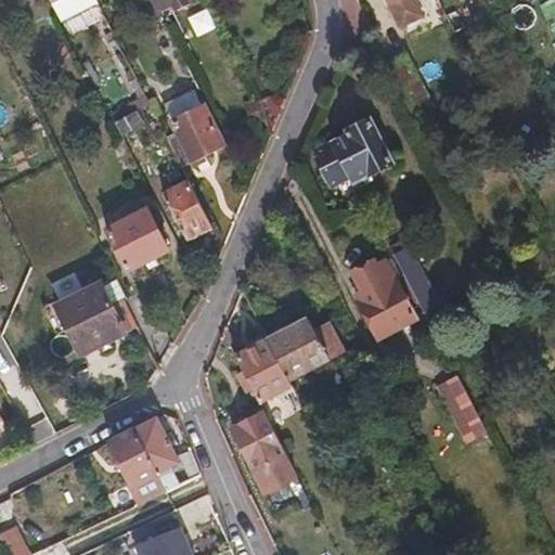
[(50,0),(61,20),(98,1),(95,0),(50,0)]
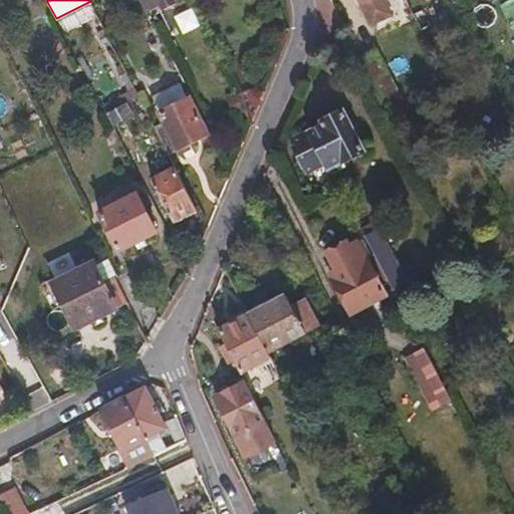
[(144,0),(149,9),(169,0),(144,0)]
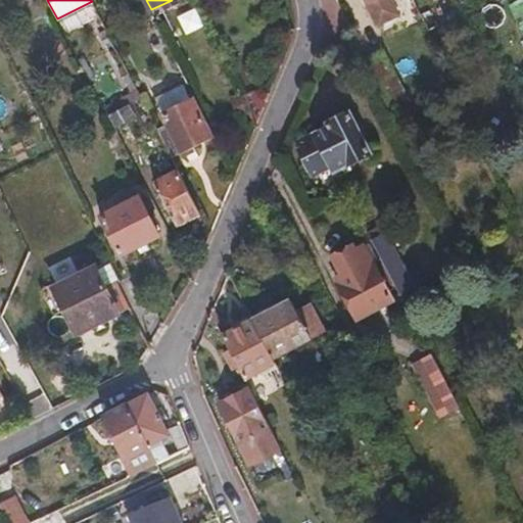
[(392,0),(366,0),(379,24),(399,13),(392,0)]
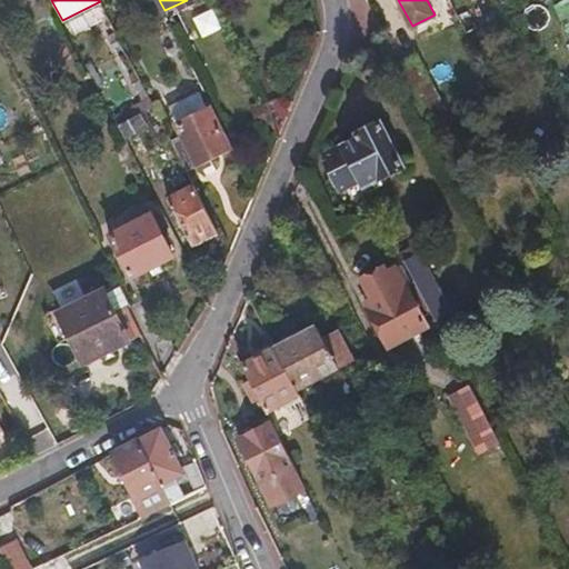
[(418,58),(399,67),(425,120),(446,110),(418,58)]
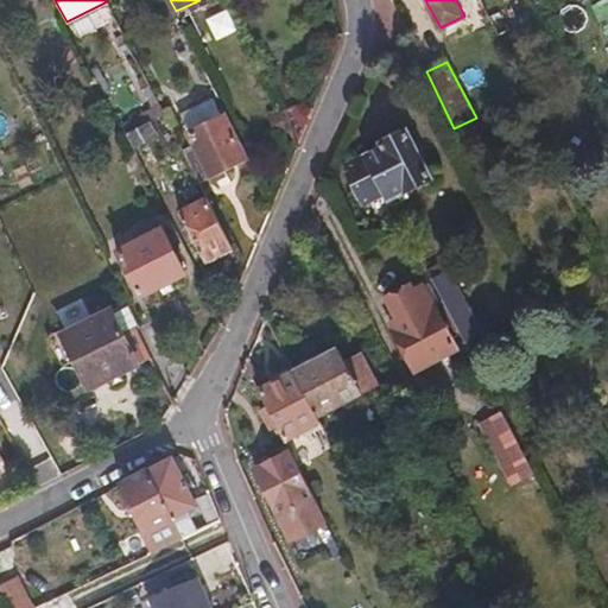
[(194,130),(225,115),(215,96),(185,112),(194,130)]
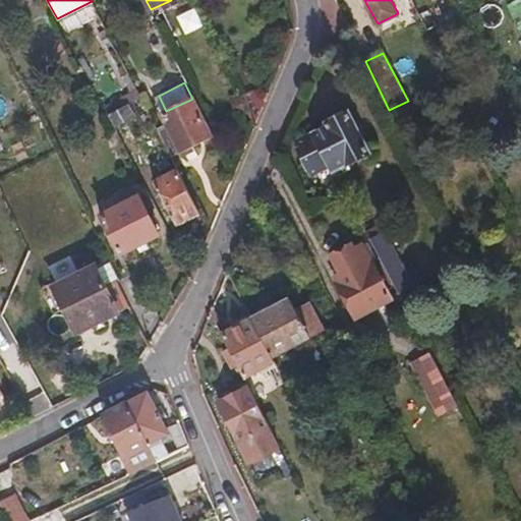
[(258,89),(241,97),(253,122),(264,101),(258,89)]
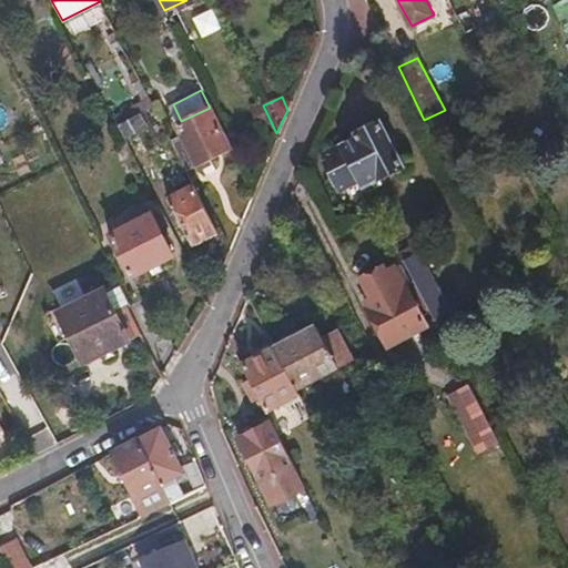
[(141,112),(150,129),(155,141),(169,134),(153,105),(141,112)]
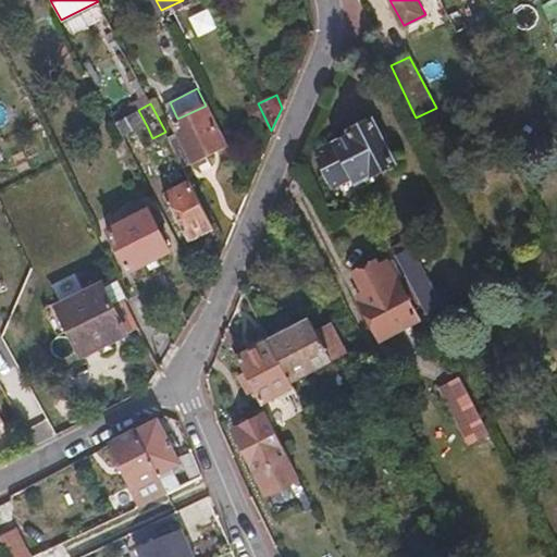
[(181,132),(168,136),(184,166),(229,145),(208,104),(206,106),(177,119),(175,121),(181,132)]
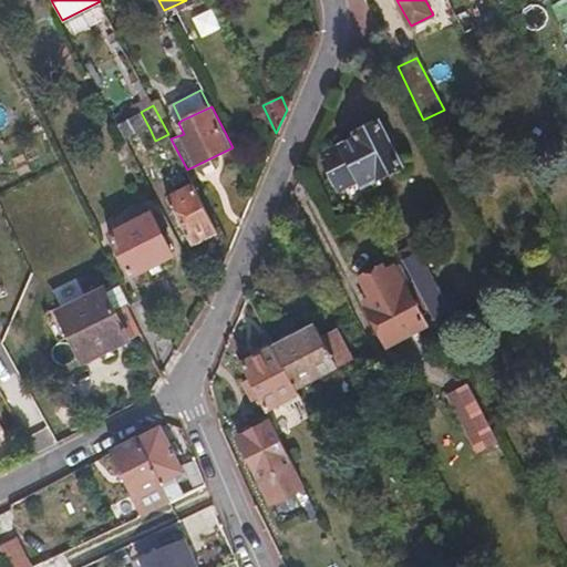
[(150,129),(141,112),(117,124),(126,140),(150,129)]
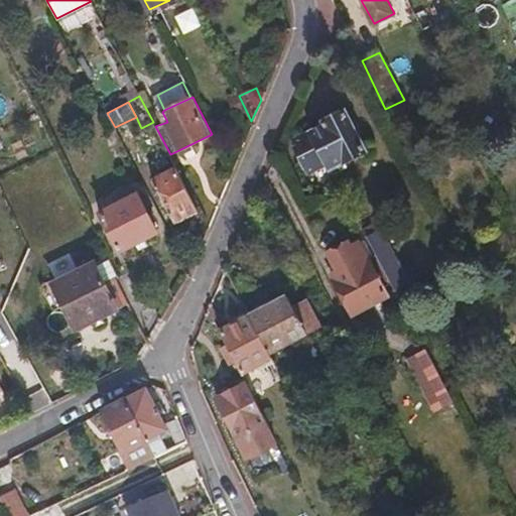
[(365,152),(345,112),(324,123),(325,126),(297,139),(300,146),(297,147),(309,171),(329,163),(332,169),(365,152)]
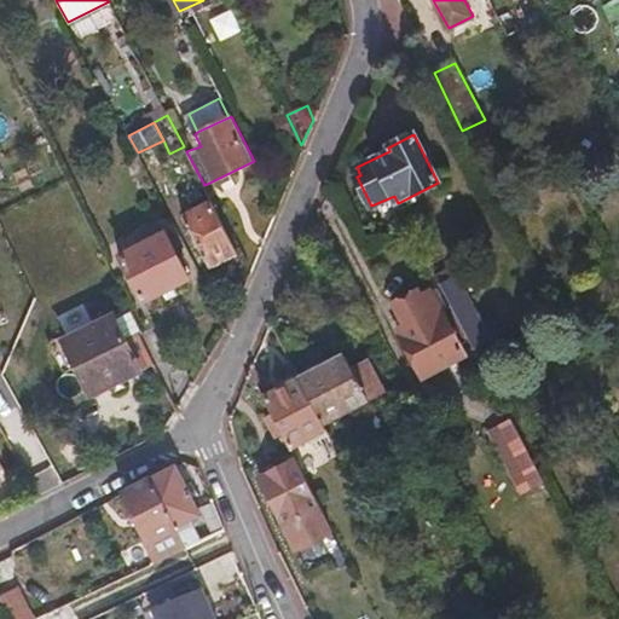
[(239,254),(212,201),(183,215),(209,268),(239,254)]
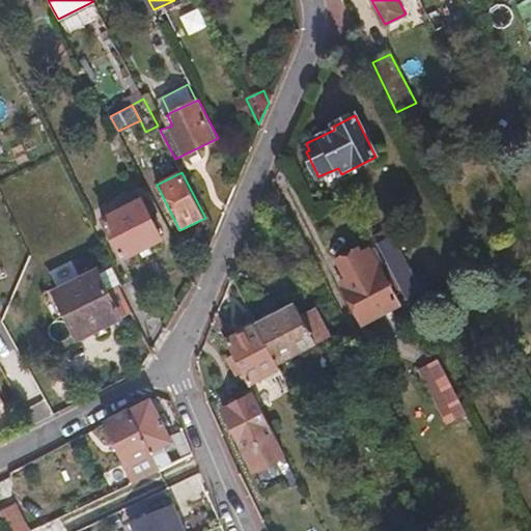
[(142,201),(104,220),(123,258),(162,240),(142,201)]
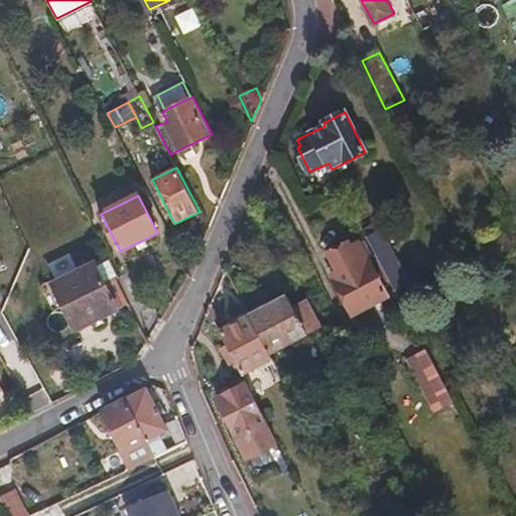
[(395,292),(409,284),(377,223),(362,230),(395,292)]
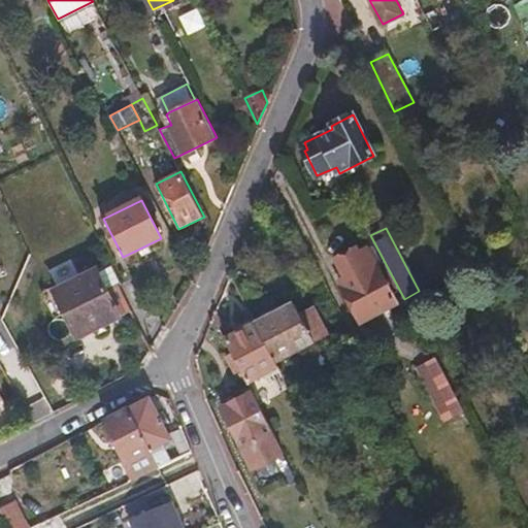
[(362,325),(396,306),(367,251),(360,254),(357,250),(336,260),(350,285),(342,288),(362,325)]
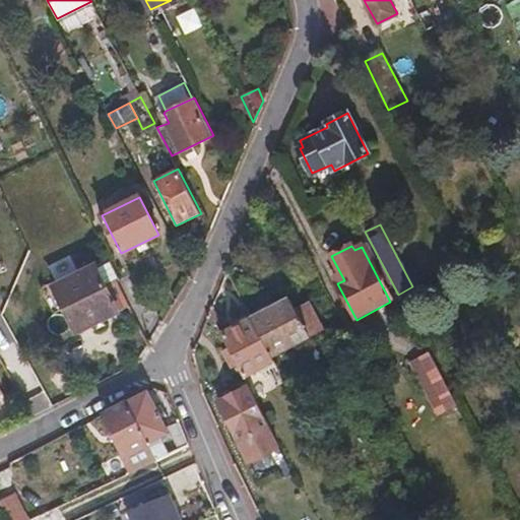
[(76,332),(130,305),(118,281),(106,286),(95,266),(55,286),(76,332)]
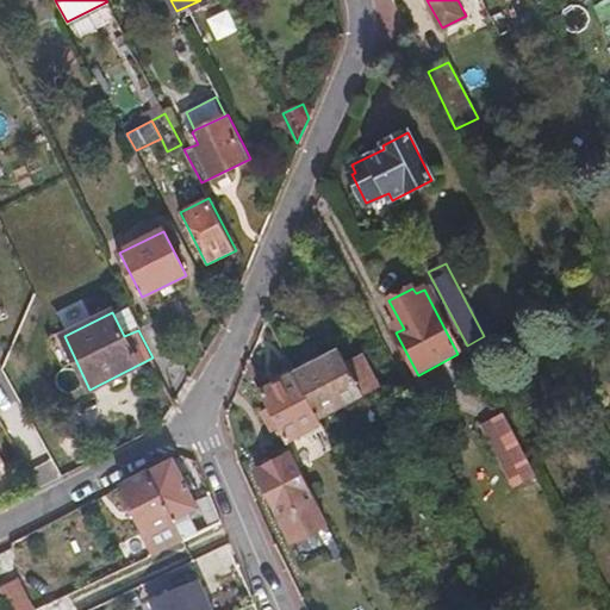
[(340,352),(296,374),(317,417),(328,412),(379,387),(362,355),(346,362),(340,352)]
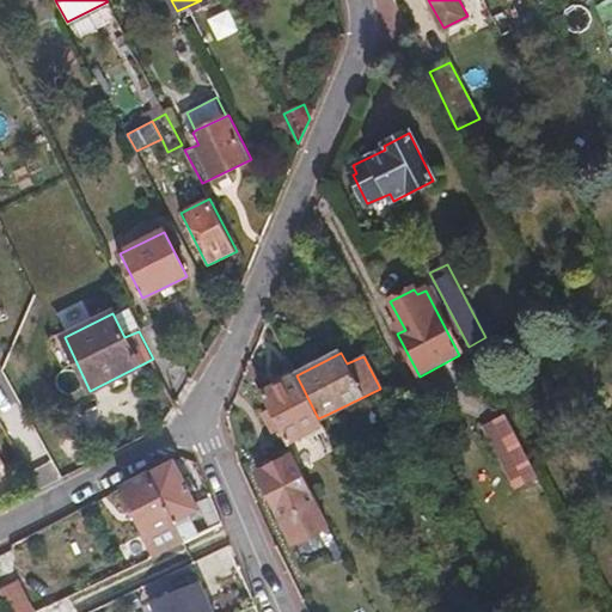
[(261,395),(287,447),(323,427),(318,418),(297,375),(261,395)]
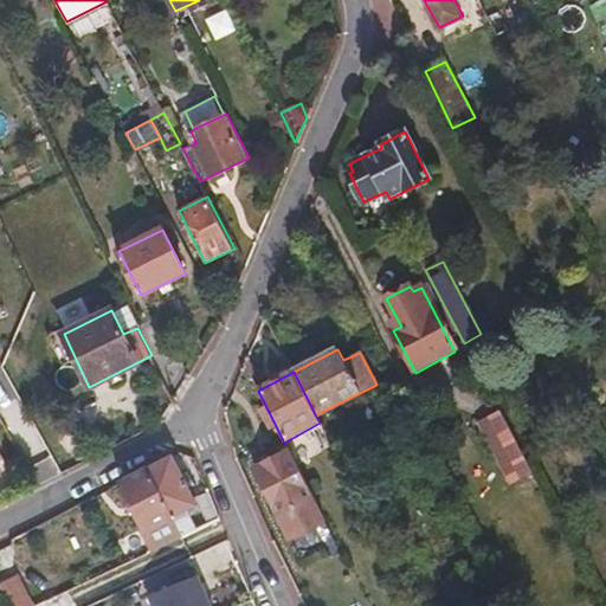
[(333,424),(326,410),(315,414),(320,423),(335,451),(348,444),(340,426),(333,424)]
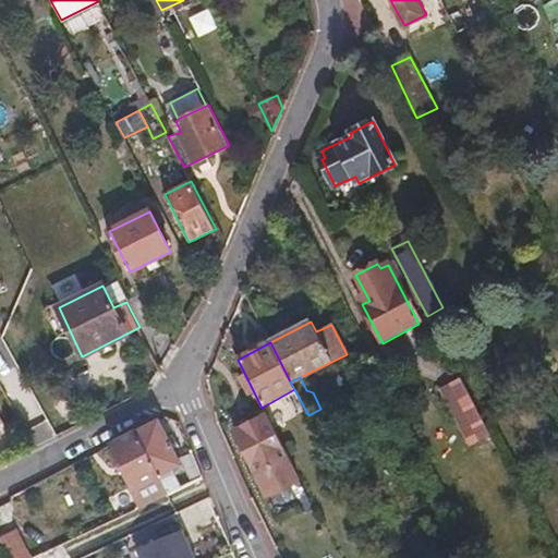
[(460,378),(439,388),(458,422),(472,415),(477,412),(460,378)]
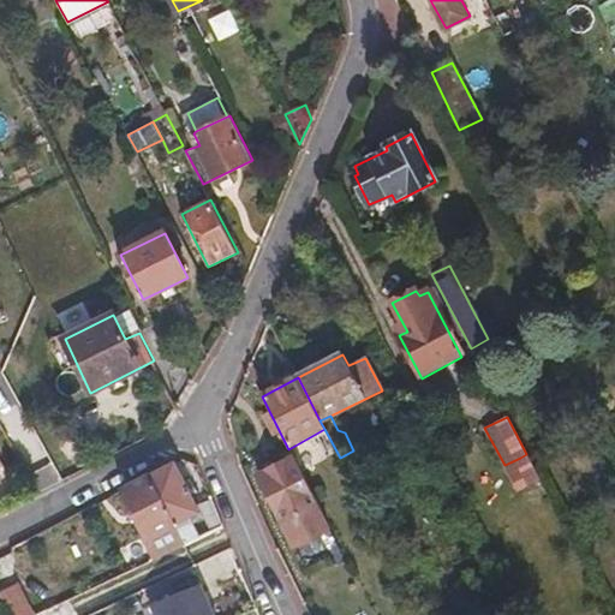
[(37,442),(15,454),(36,494),(58,483),(37,442)]
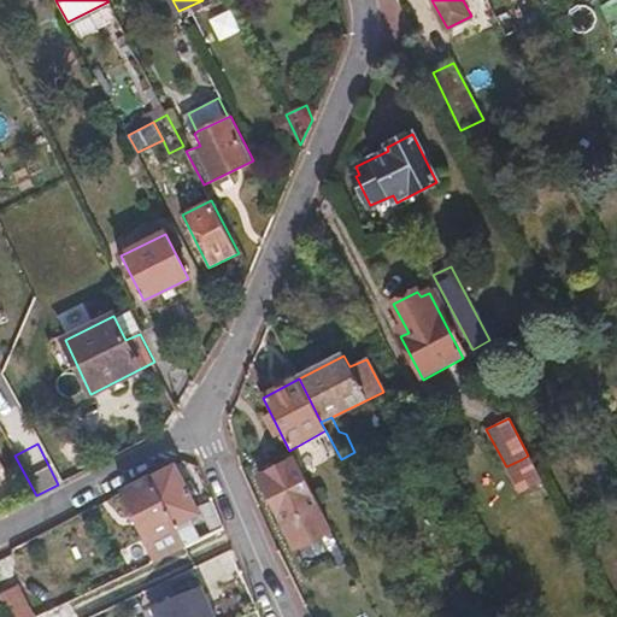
[(534,481),(522,459),(506,466),(518,489),(534,481)]
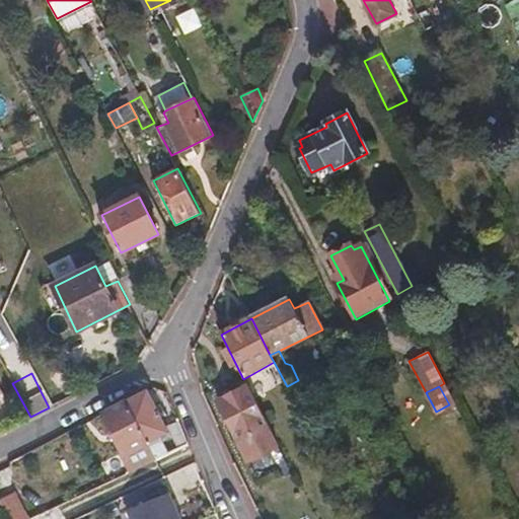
[(248,461),(278,445),(248,387),(218,401),(248,461)]
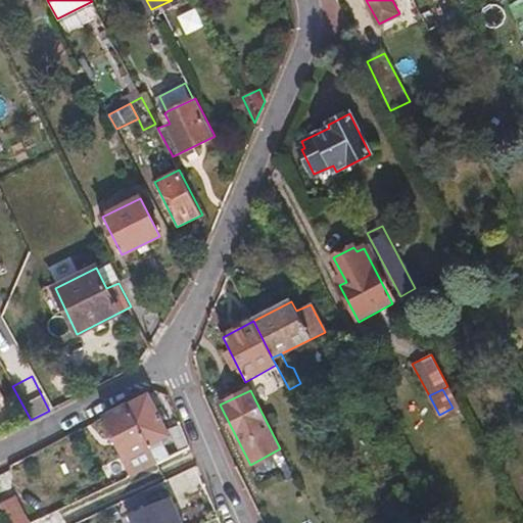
[(158,462),(172,456),(167,445),(162,438),(170,435),(148,394),(130,403),(158,462)]
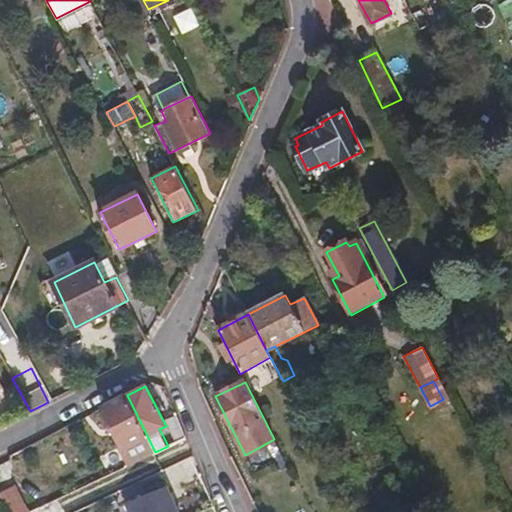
[(102,408),(131,463),(155,452),(127,395),(102,408)]
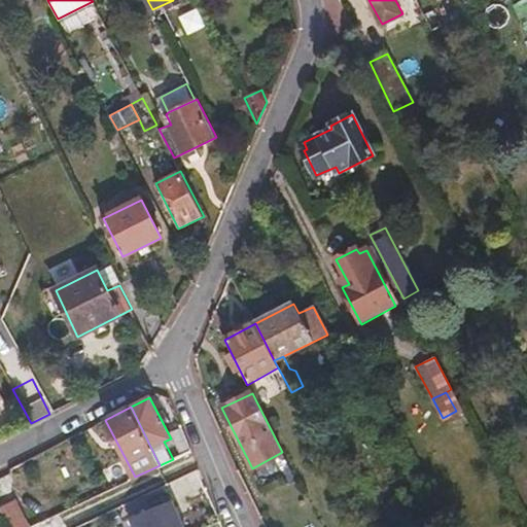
[(357,424),(345,431),(348,435),(360,429),(357,424)]
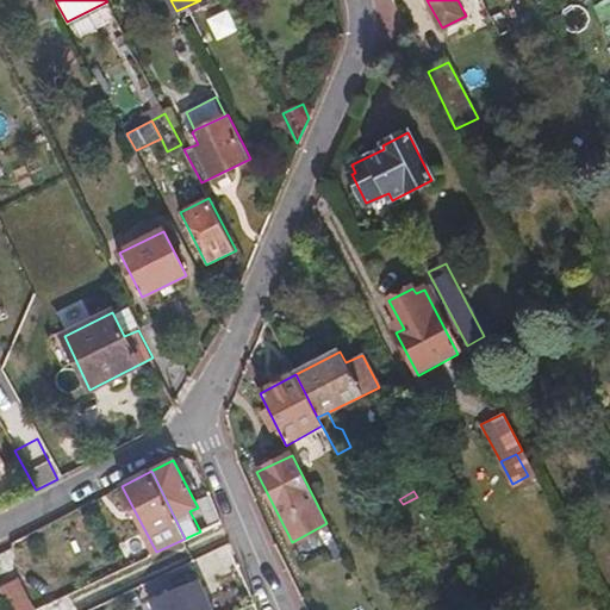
[(203,516),(198,508),(190,511),(194,520),(203,516)]
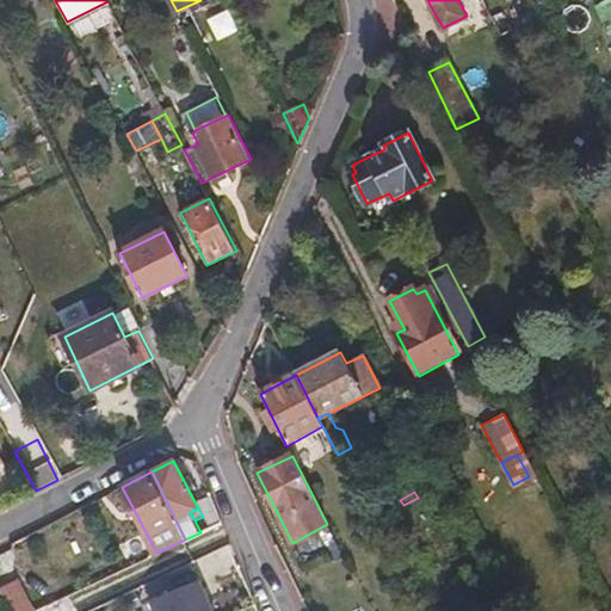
[(232,545),(222,523),(201,532),(185,539),(197,565),(232,545)]
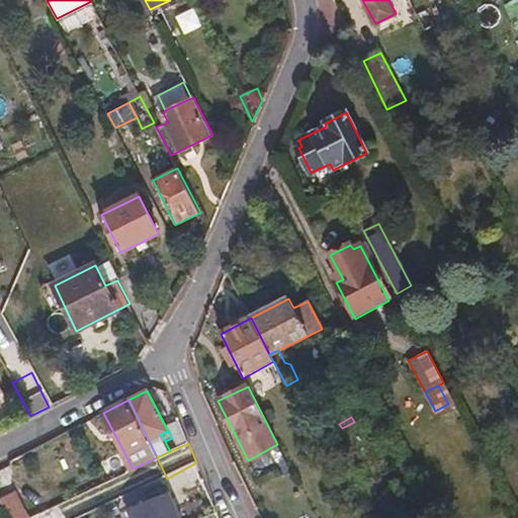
[(0,503),(0,504),(9,499),(14,497),(7,483),(0,486),(0,503)]
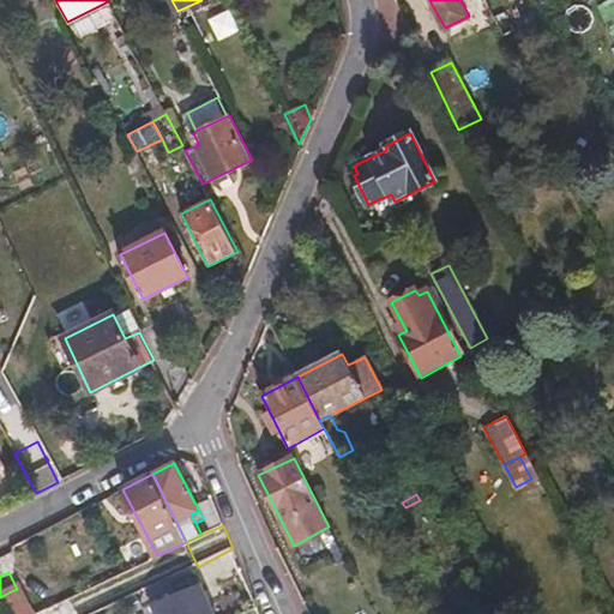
[(151,605),(155,613),(214,613),(202,583),(151,605)]
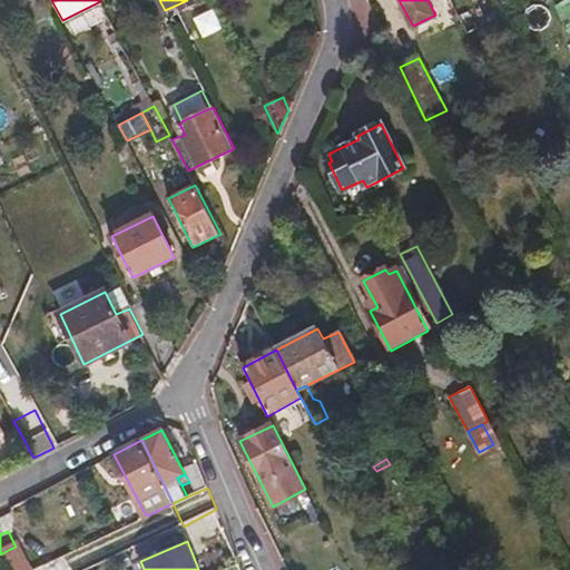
[(20,569),(10,549),(0,554),(5,562),(8,569),(20,569)]
